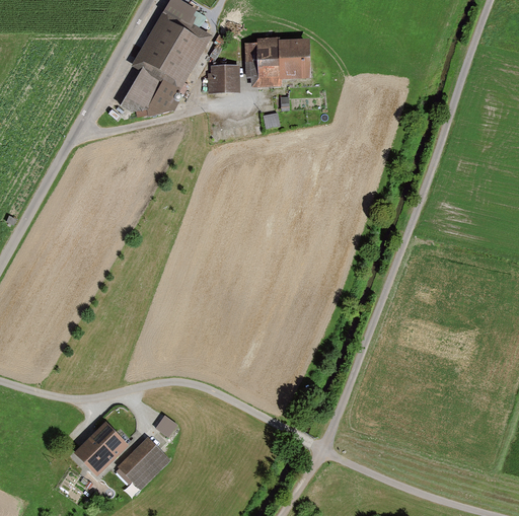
[(189,22),(197,10),(179,0),(169,0),(133,63),(144,69),(122,106),(138,117),(174,109),(180,97),(177,92),(212,38),(189,22)]
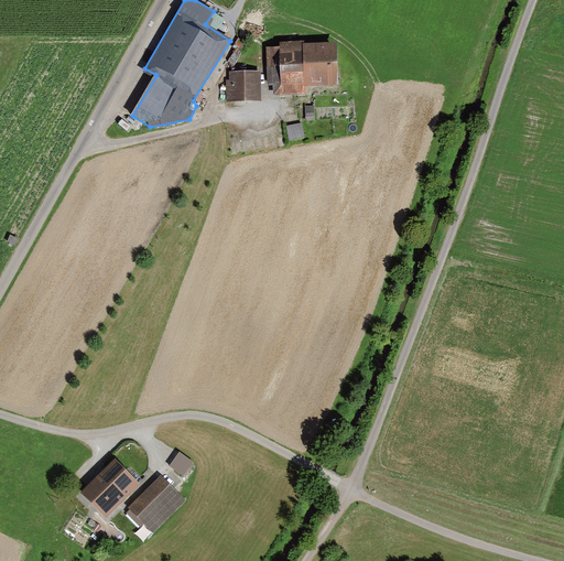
[(280,46),(268,46),(269,82),(274,82),(274,92),(305,90),(305,86),(336,84),(335,44),(301,45),(301,42),(280,43),(280,46)]
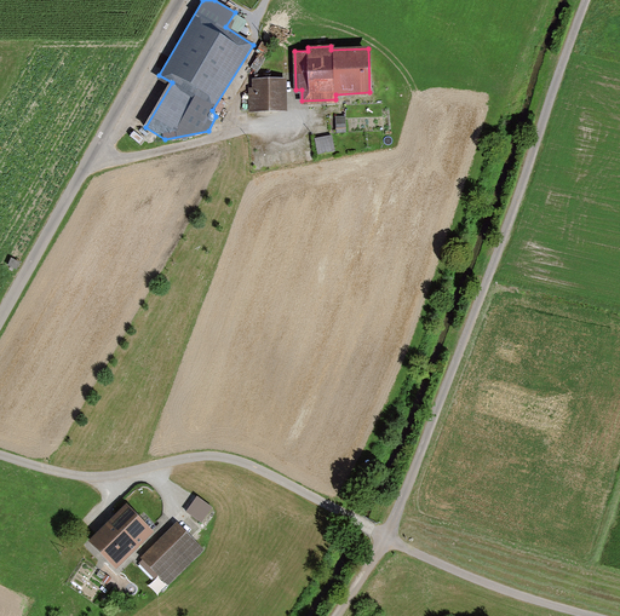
[(286,78),(251,78),(252,109),(287,108),(286,78)]
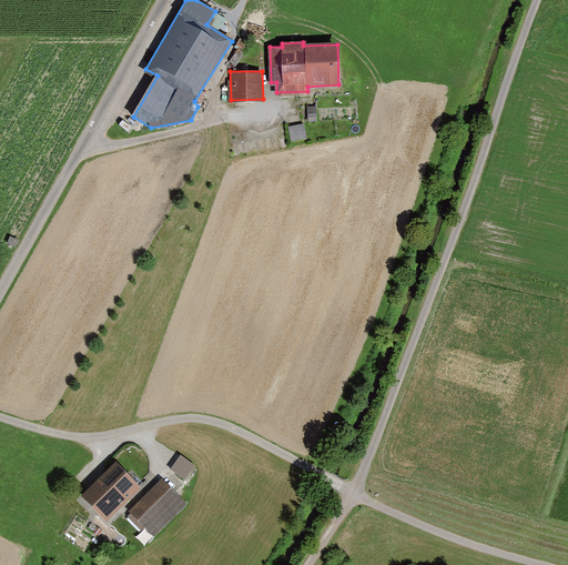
[(301,123),(288,127),(291,137),(304,134),(301,123)]
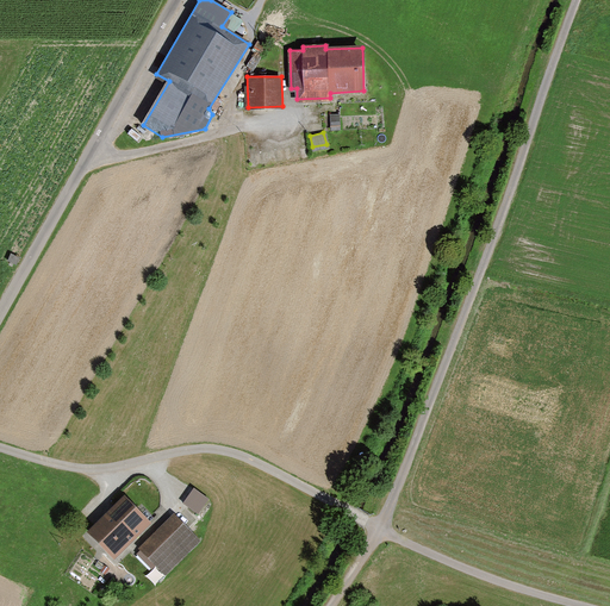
[(262,149),(263,163),(278,161),(277,148),(262,149)]
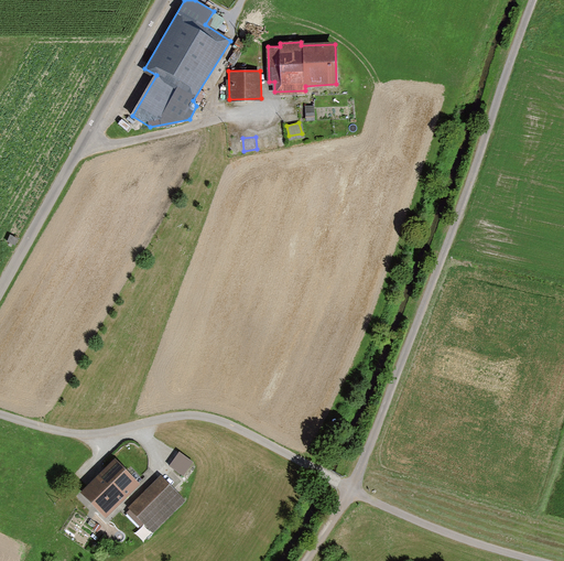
[(177,451),(169,463),(181,471),(190,459),(177,451)]
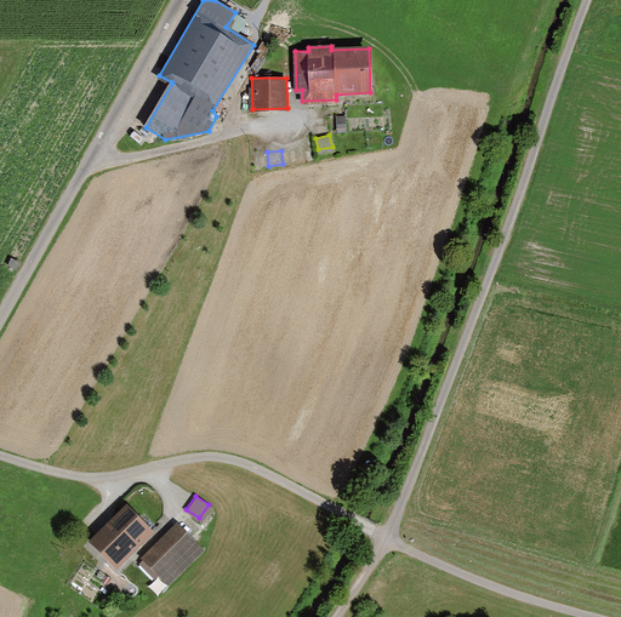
[(124,506),(89,540),(114,564),(149,530),(124,506)]
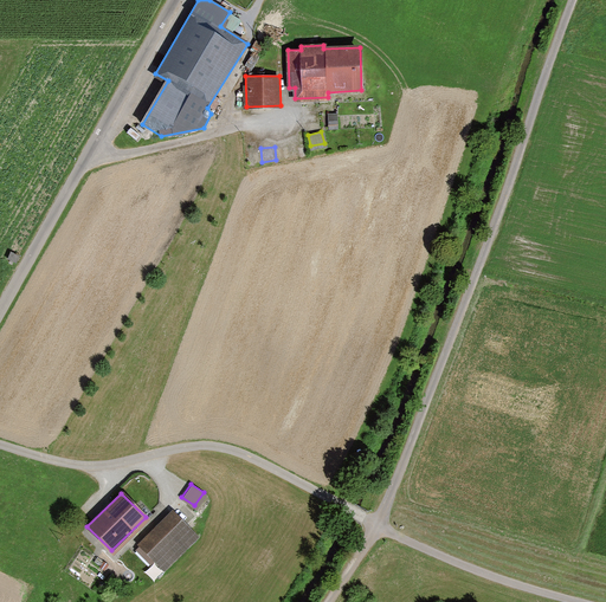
[(171,510),(139,542),(161,565),(194,535),(171,510)]
